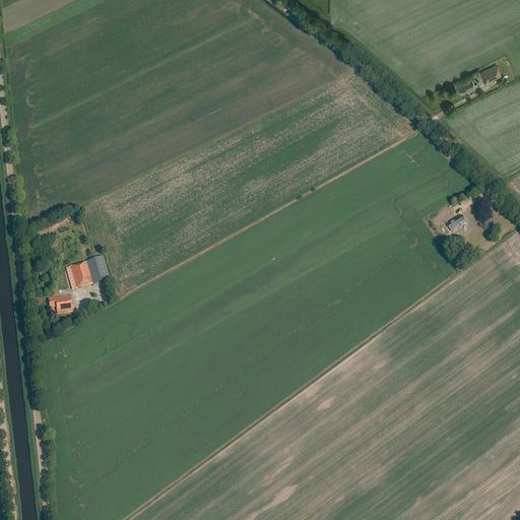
[(480,74),(485,84),(502,76),(497,66),(480,74)]
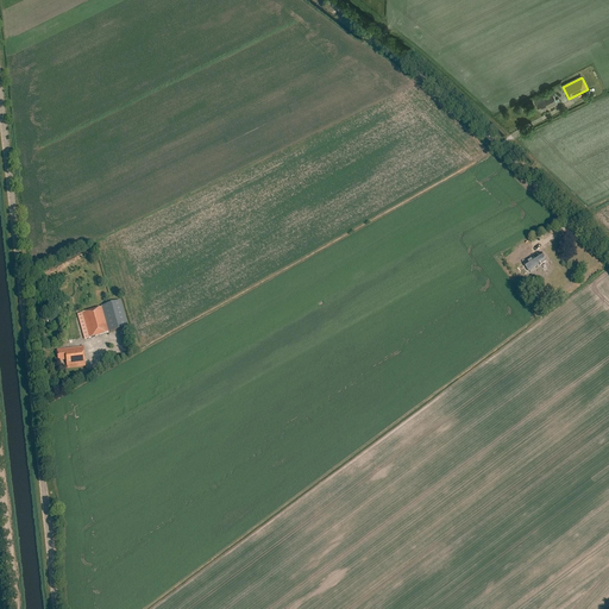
[(544,99),(535,102),(540,111),(542,110),(542,111),(558,105),(553,95),(544,100),(544,99)]
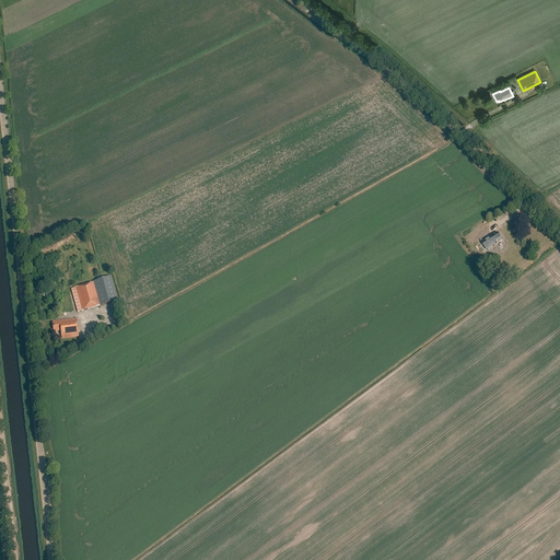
[(485,240),(481,242),(486,249),(497,243),(497,244),(502,241),(498,234),(497,234),(496,233),(485,240)]
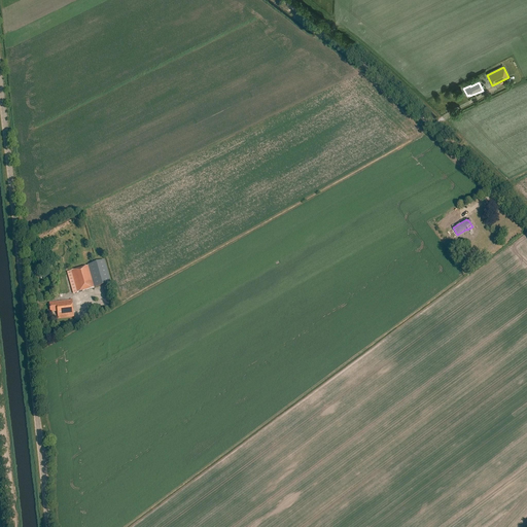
[(73,280),(70,281),(73,294),(110,283),(104,260),(88,266),(88,267),(71,272),(73,280)]
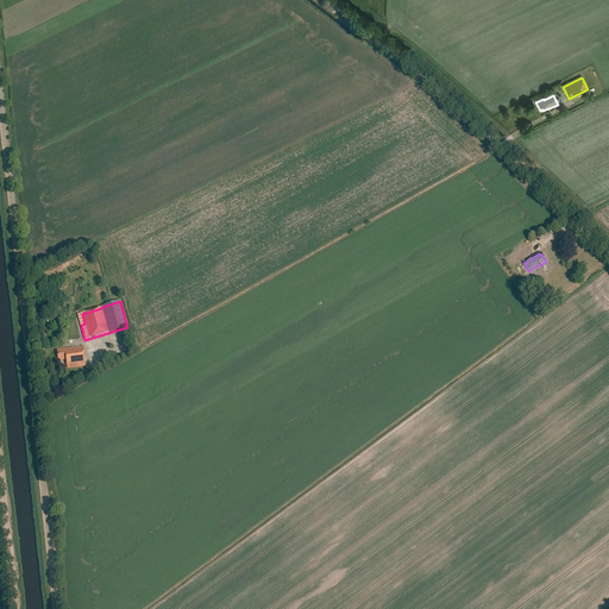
[(83,346),(81,346),(81,349),(57,351),(58,360),(66,360),(67,369),(86,366),(83,346)]
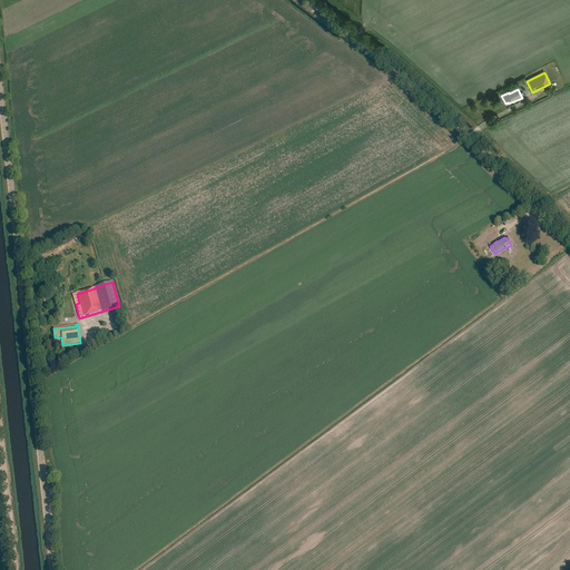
All buildings are outlined.
